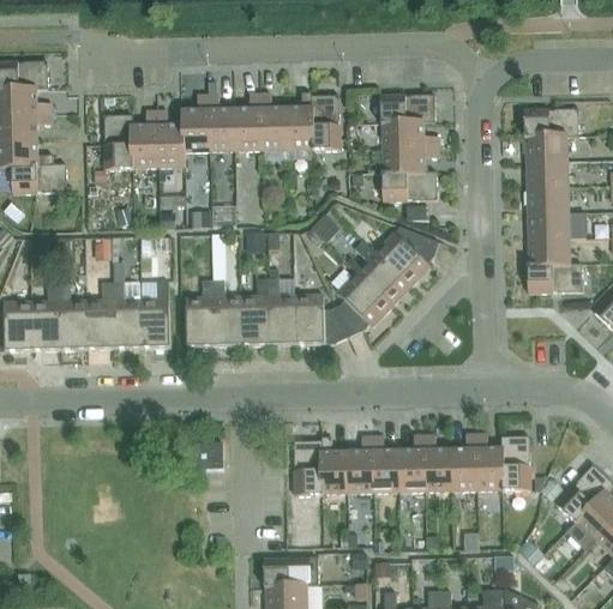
[(36,89),(47,89),(47,60),(0,61),(0,88),(36,88),(36,89)]
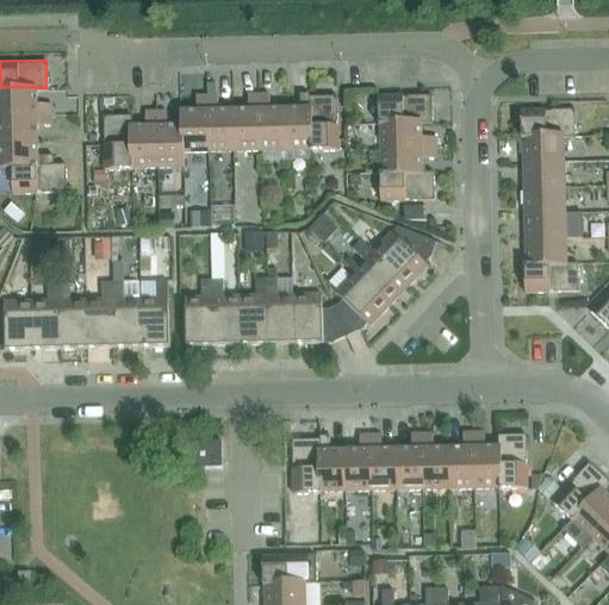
[(50,101),(36,103),(36,88),(36,87),(0,87),(0,113),(51,112),(50,101)]
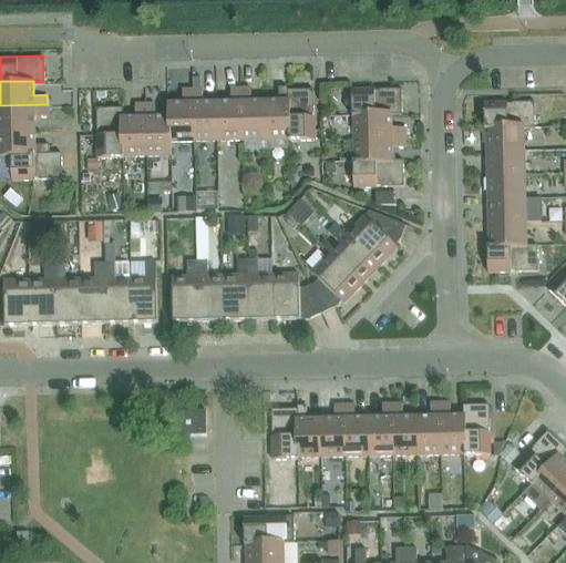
[(277,99),(276,99),(264,99),(265,137),(287,136),(288,136),(288,88),(287,88),(286,84),(277,85),(277,99)]
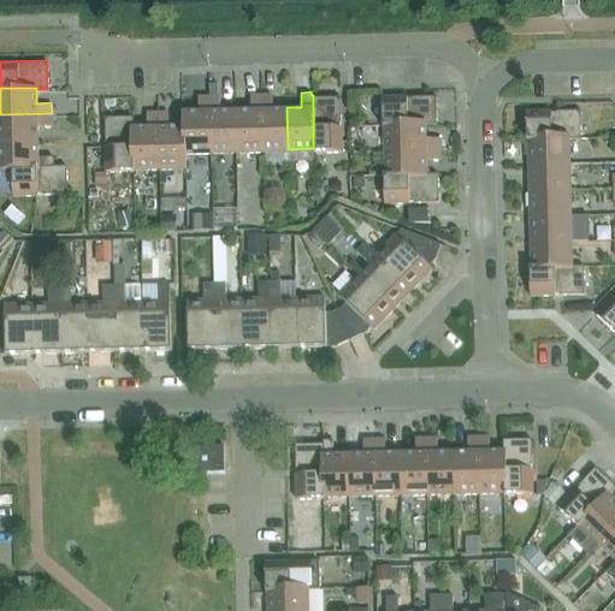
[(249,108),(248,108),(235,108),(235,150),(261,149),(260,93),(249,93),(249,108)]
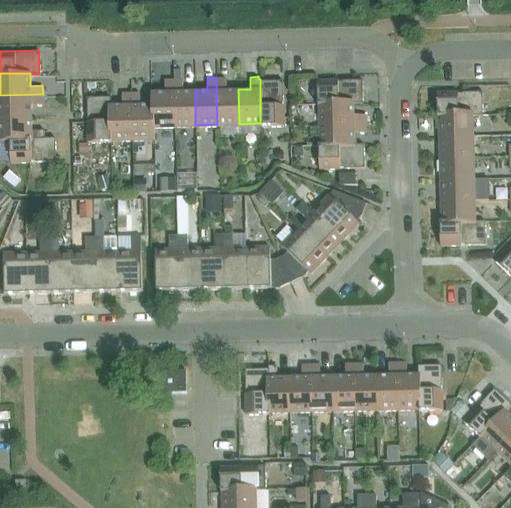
[(238,89),(225,90),(225,77),(216,77),(217,124),(239,124),(238,89)]
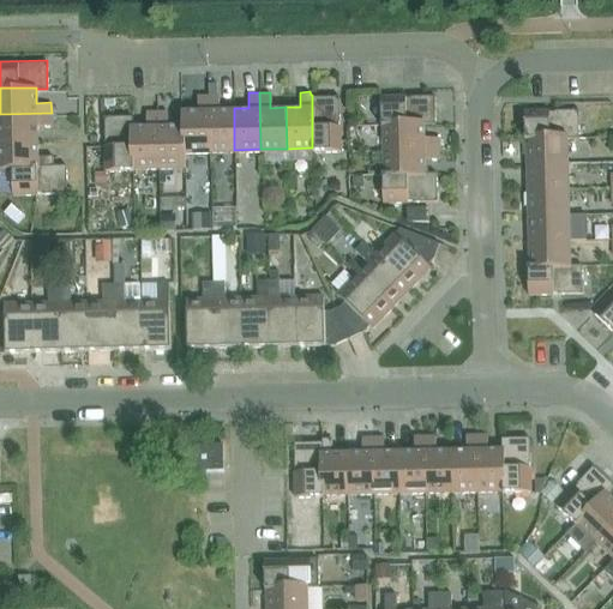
[(197,109),(196,109),(180,109),(180,125),(181,125),(182,151),(184,151),(209,150),(208,94),(197,94),(197,109)]
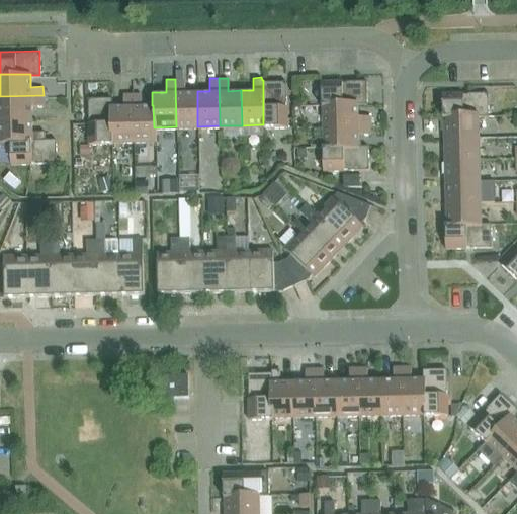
[(197,91),(184,92),(184,79),(182,79),(175,79),(176,126),(197,126),(197,91)]
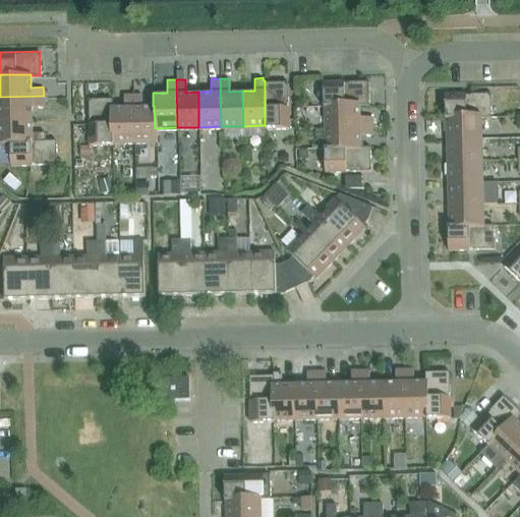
[(322,105),(324,105),(324,103),(358,102),(358,104),(368,104),(367,79),(322,80),(322,105)]
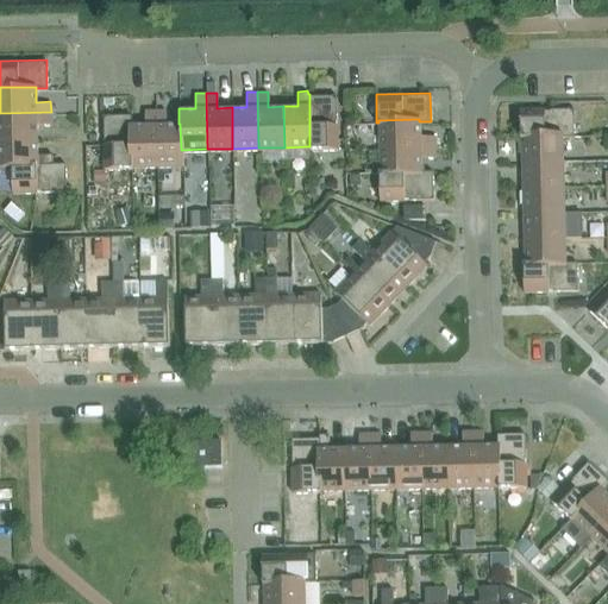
[(309,146),(308,146),(308,149),(337,148),(336,94),(309,94),(309,146)]
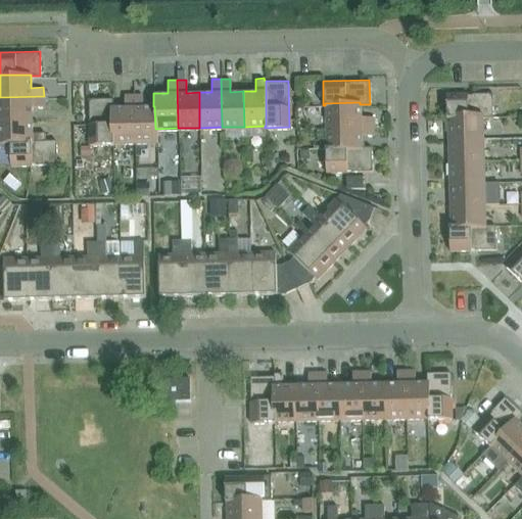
[(445,118),(446,118),(446,115),(482,114),(482,116),(492,115),(491,92),(445,93),(445,118)]
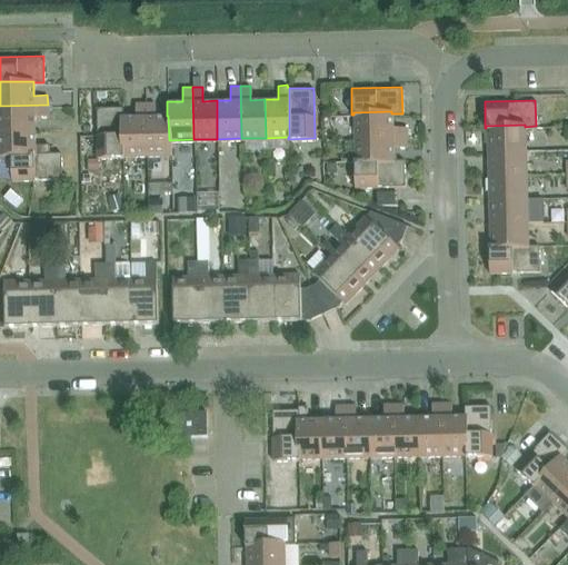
[(168,116),(167,116),(166,116),(155,116),(155,101),(143,102),(145,155),(170,154),(170,140),(169,140),(168,116)]
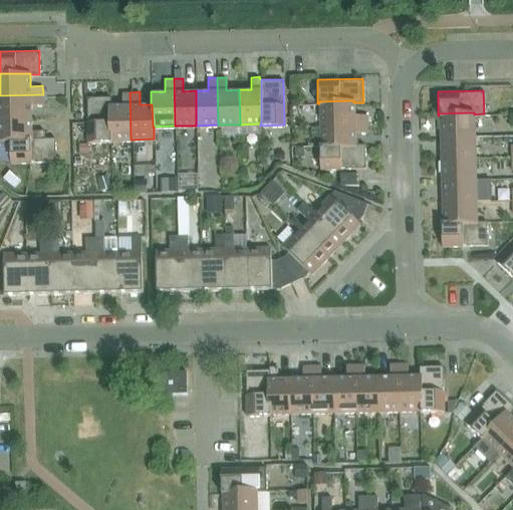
[(121,104),(110,104),(108,104),(109,140),(110,140),(131,140),(130,92),(121,92),(121,104)]
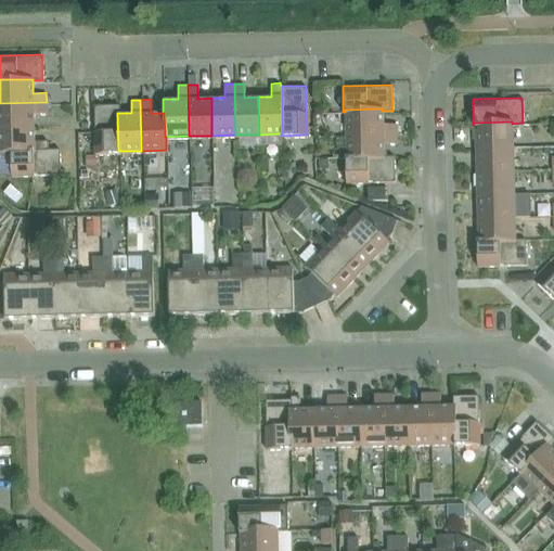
[(0,126),(34,126),(33,113),(47,112),(47,102),(0,103),(0,126)]
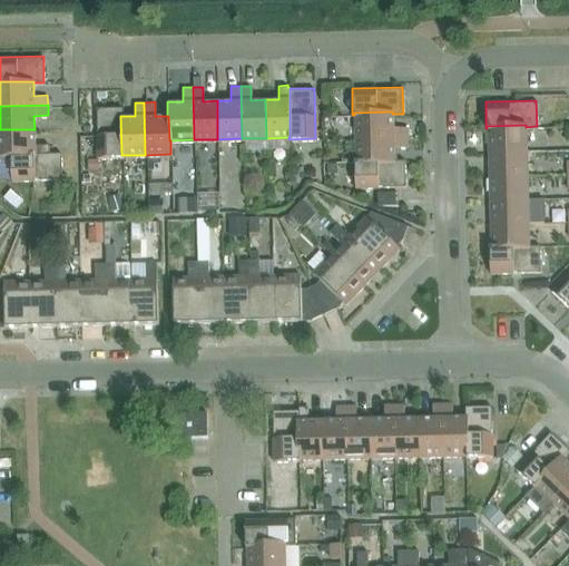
[(123,116),(121,106),(96,106),(96,157),(123,156),(123,155),(121,155),(120,116),(123,116)]
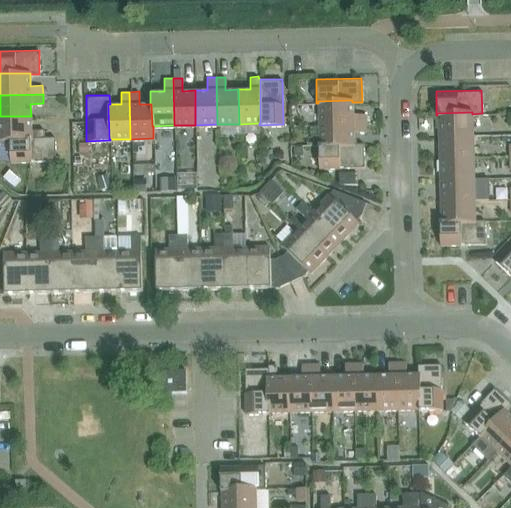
[(318,101),(318,103),(318,123),(365,122),(365,113),(353,113),(352,102),(352,100),(318,101)]
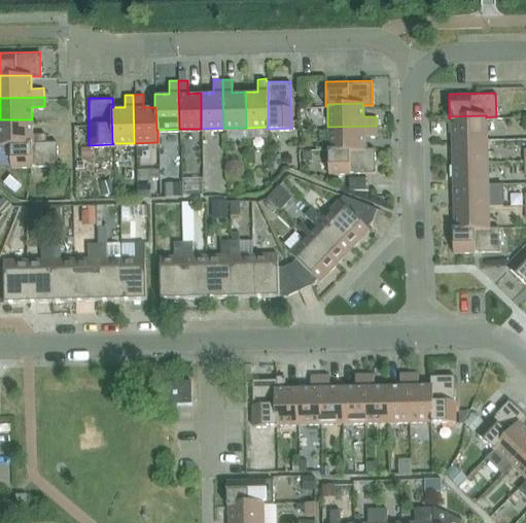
[(450,118),(451,139),(487,138),(486,117),(486,115),(450,116),(450,118)]
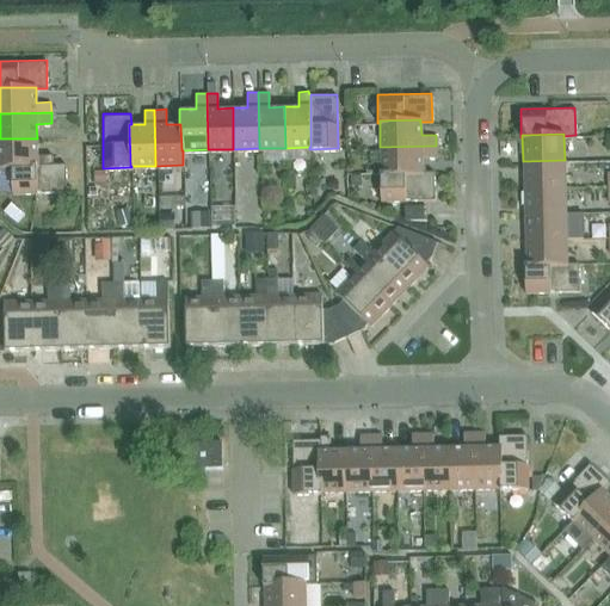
[(0,166),(11,166),(11,165),(53,165),(53,162),(51,153),(37,154),(37,138),(0,138),(0,166)]
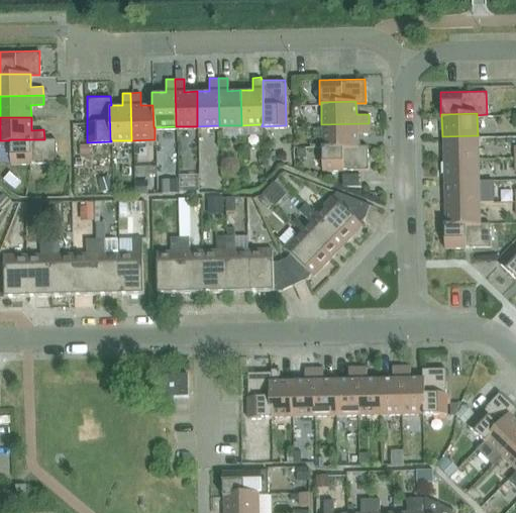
[(321,124),(322,144),(322,146),(356,145),(356,144),(356,132),(369,132),(369,123),(321,124)]
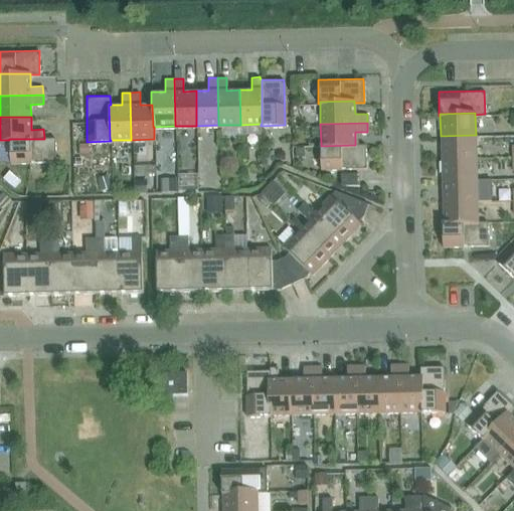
[(441,136),(441,157),(476,157),(476,135),(441,136)]
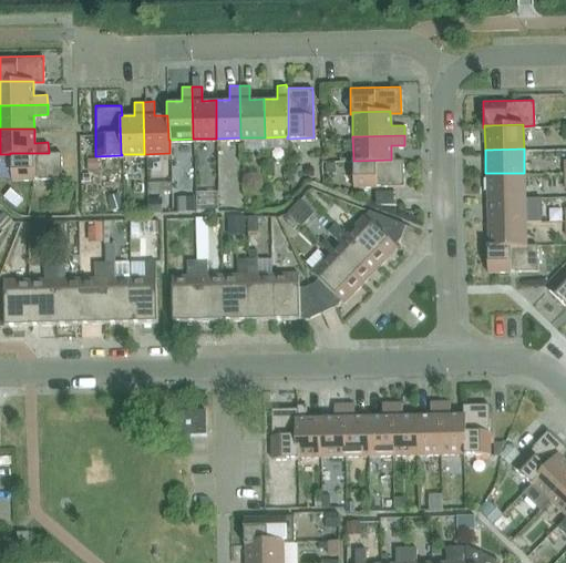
[(10,153),(10,154),(10,178),(61,177),(60,151),(49,151),(49,153),(10,153)]
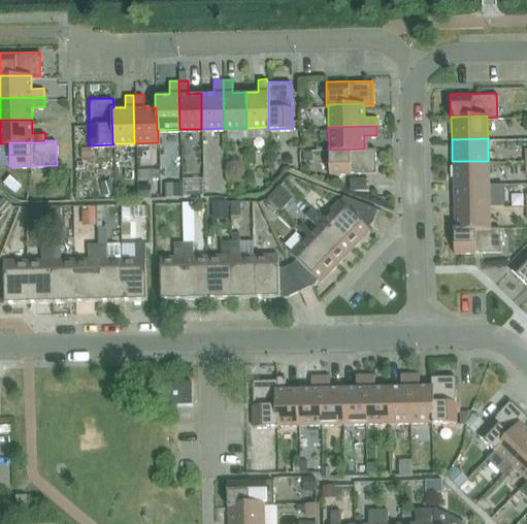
[(90,145),(81,146),(81,155),(90,155),(90,145)]
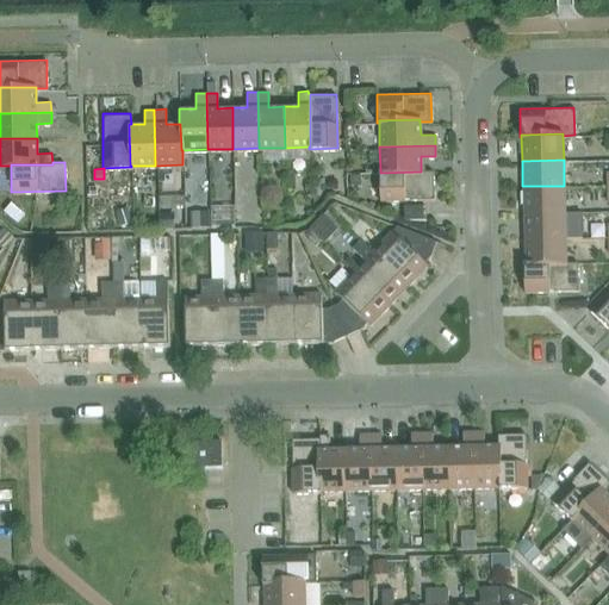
[(433,169),(421,170),(421,172),(380,173),(380,170),(378,170),(379,199),(433,198),(433,169)]
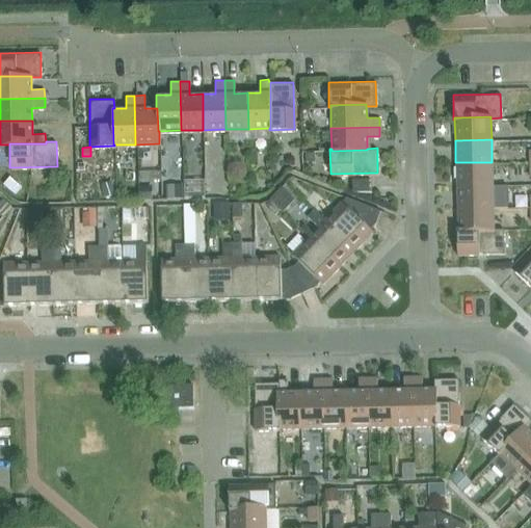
[(315,152),(306,152),(306,160),(315,160),(315,152)]
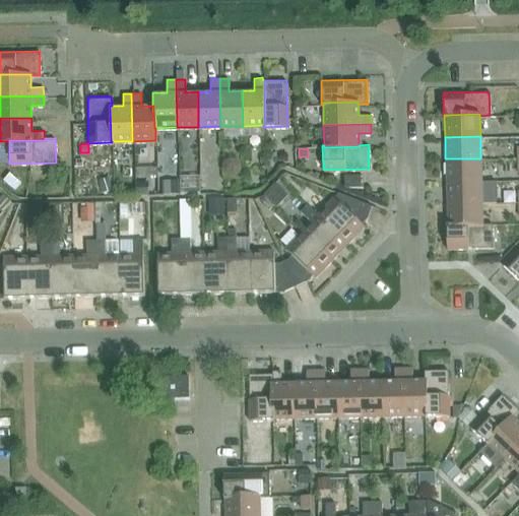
[(445,158),(446,181),(481,180),(480,158),(445,158)]
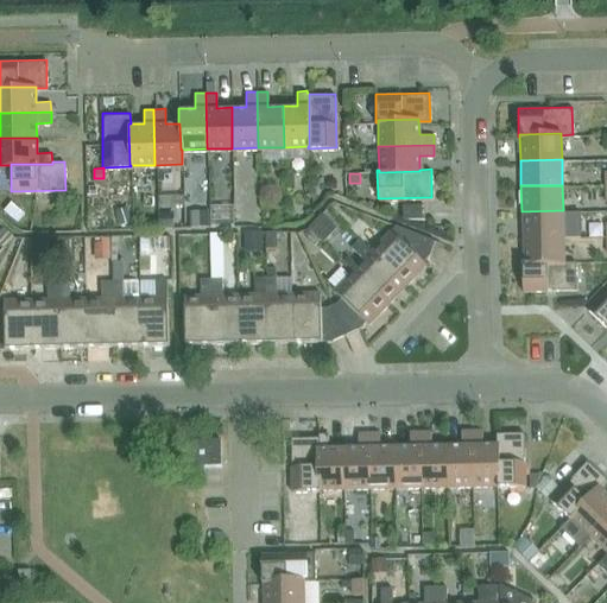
[(10,202),(4,209),(16,221),(21,214),(10,202)]
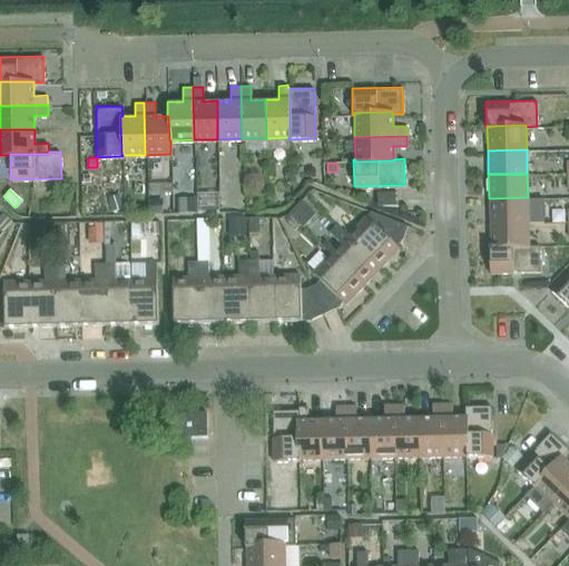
[(218,191),(196,192),(197,211),(218,211),(218,191)]
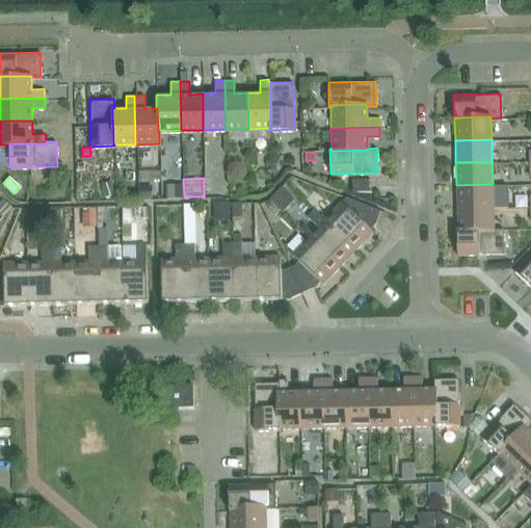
[(110,179),(101,182),(105,195),(114,192),(110,179)]
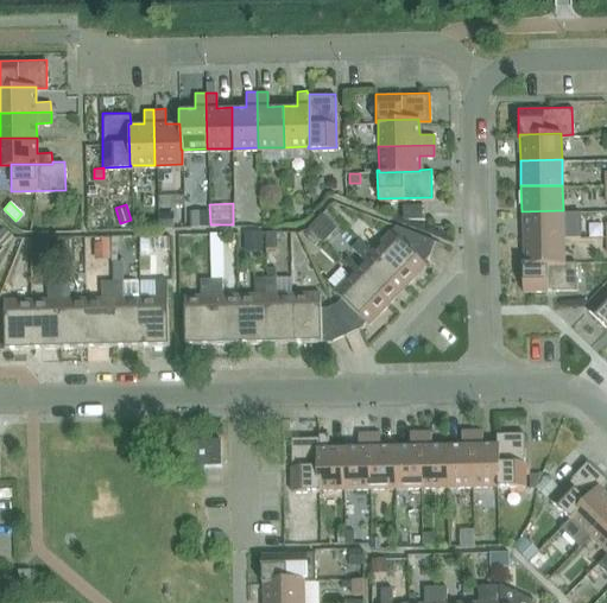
[(424,204),(403,204),(403,217),(425,217),(424,204)]
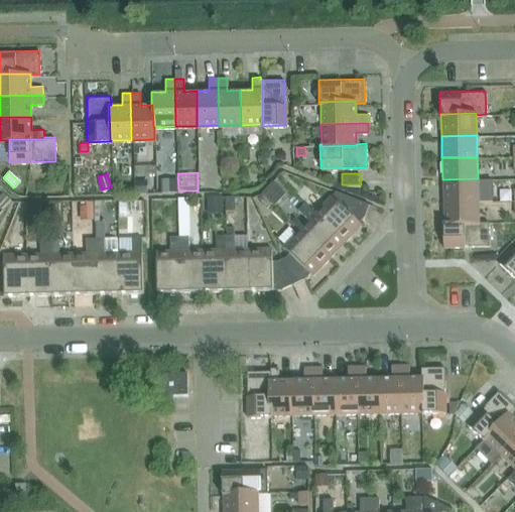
[(175,177),(161,178),(161,192),(176,190),(175,177)]
